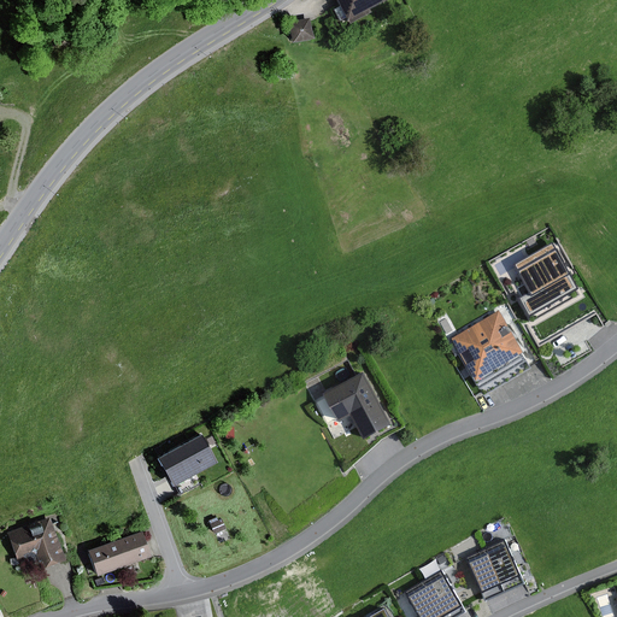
[(336,0),(341,6),(334,10),(342,24),(350,21),(351,24),(372,12),(371,9),(387,0),(336,0)]
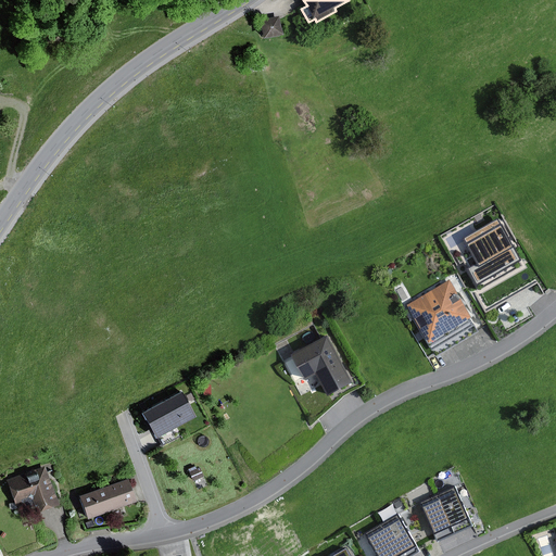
[(281,35),(278,16),(257,20),(261,39),(281,35)]
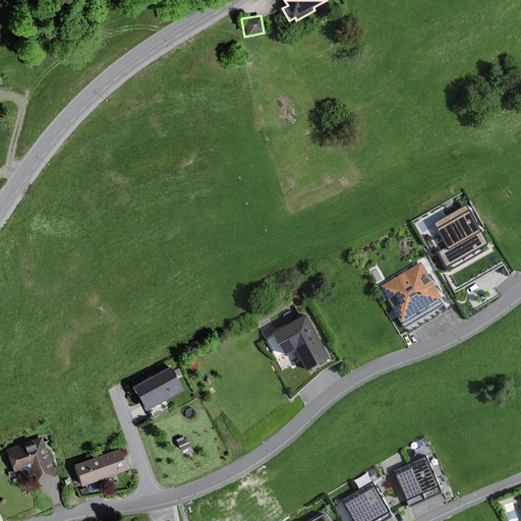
[(422,231),(459,292),(508,264),(471,203),(422,231)]
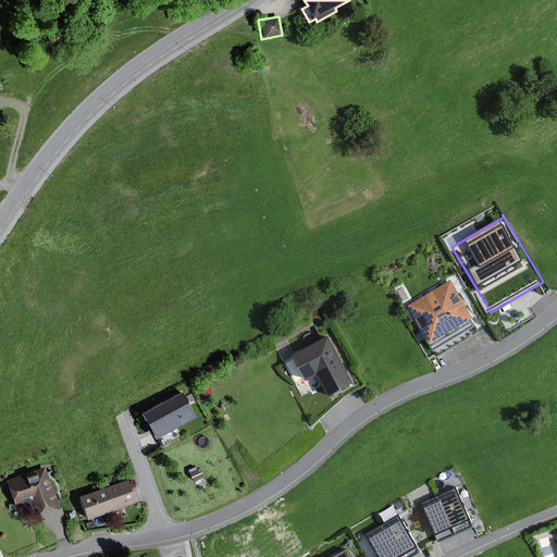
[(450,281),(407,307),(433,351),(477,325),(450,281)]
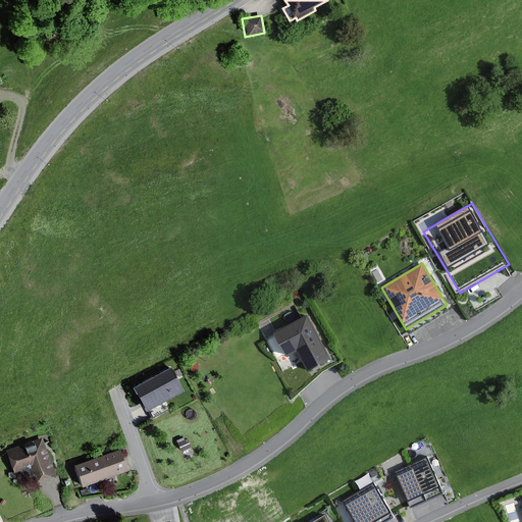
[(308,315),(273,333),(286,357),(297,351),(308,372),(331,360),(308,315)]
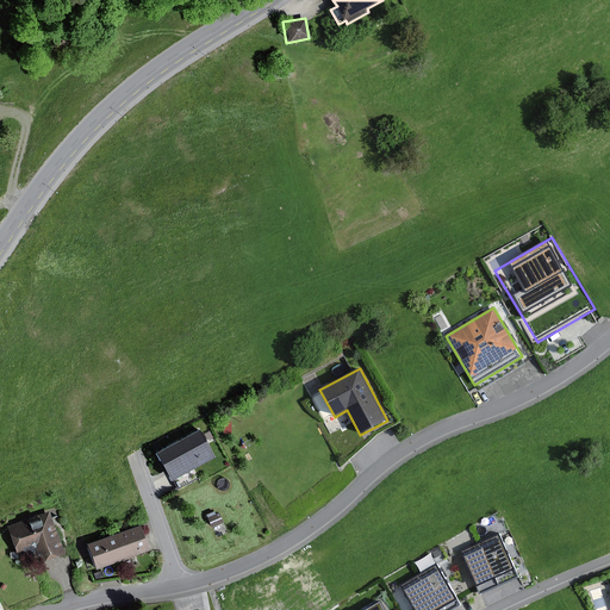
[(155,454),(169,481),(213,458),(199,430),(155,454)]
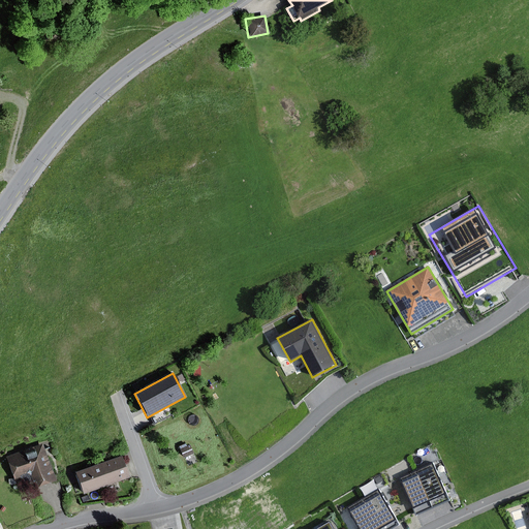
[(55,480),(41,444),(4,458),(13,483),(22,479),(26,481),(30,479),(33,489),(55,480)]
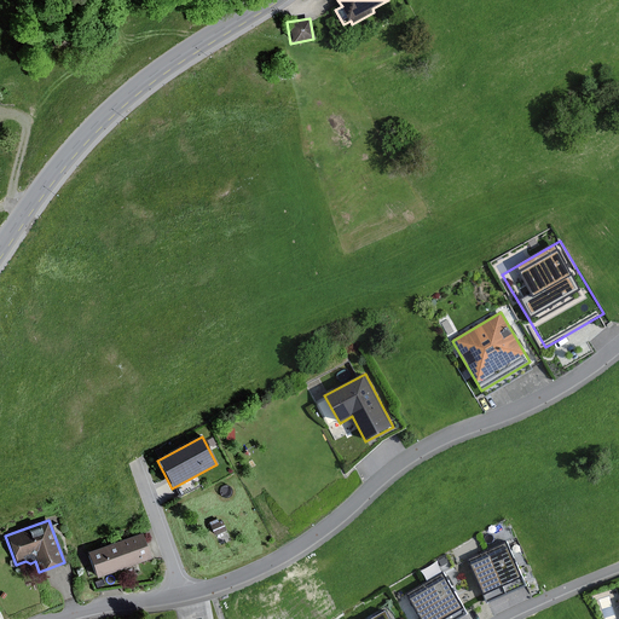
[(224,530),(221,522),(210,527),(214,534),(224,530)]
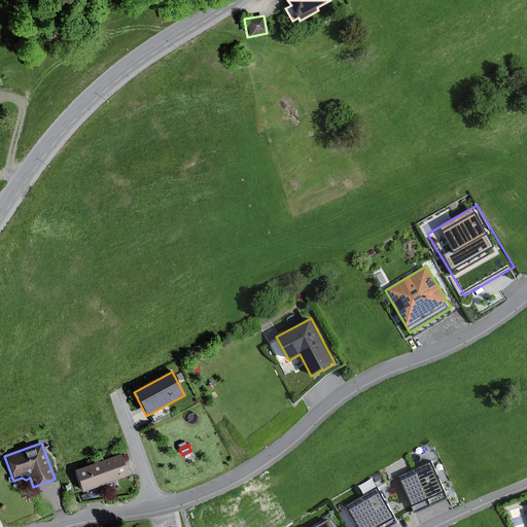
[(118,454),(73,470),(80,492),(127,477),(118,454)]
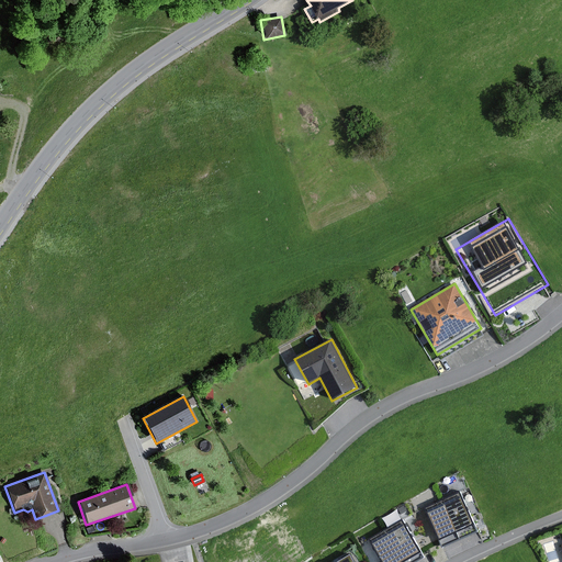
[(459,493),(441,502),(459,540),(476,532),(459,493)]
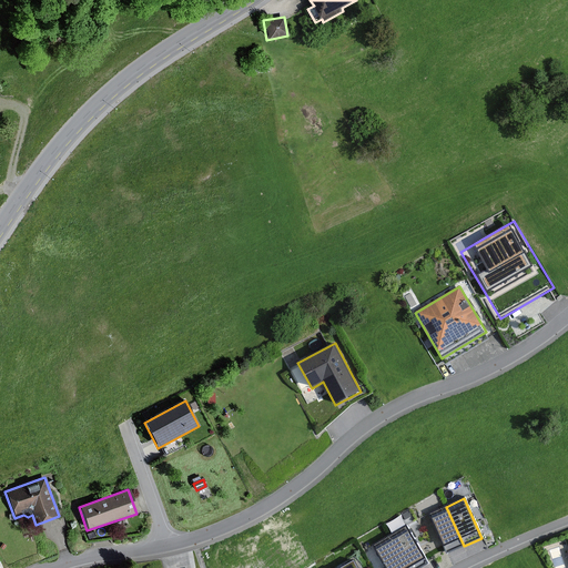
[(447,554),(464,546),(446,507),(429,515),(447,554)]
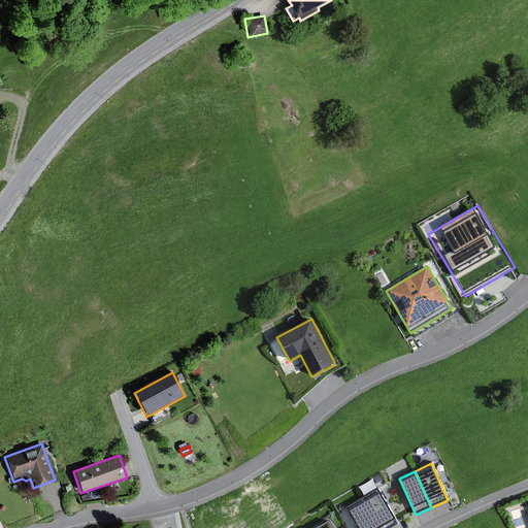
[(377,490),(362,499),(378,527),(392,527),(398,525),(377,490)]
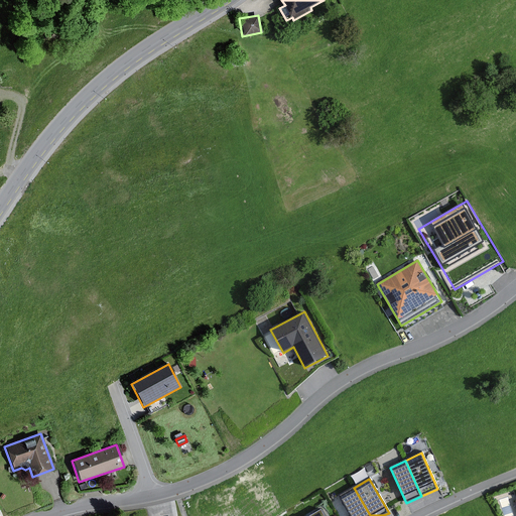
[(370,515),(354,488),(340,496),(351,515),(370,515)]
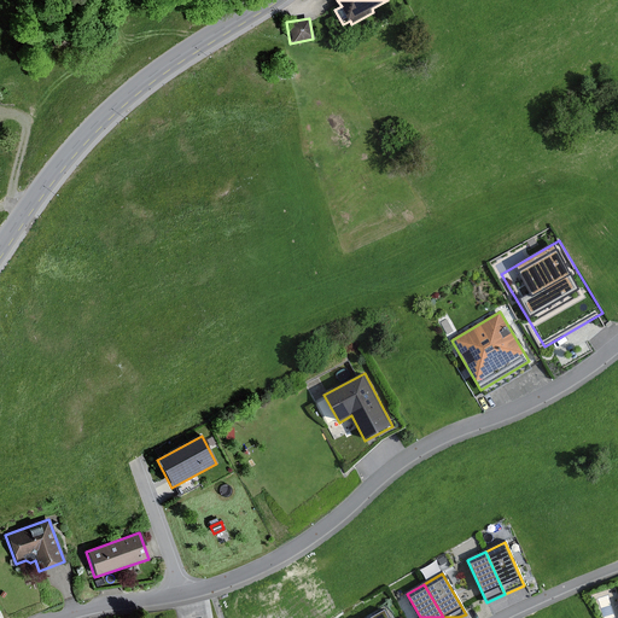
All buildings are outlined.
